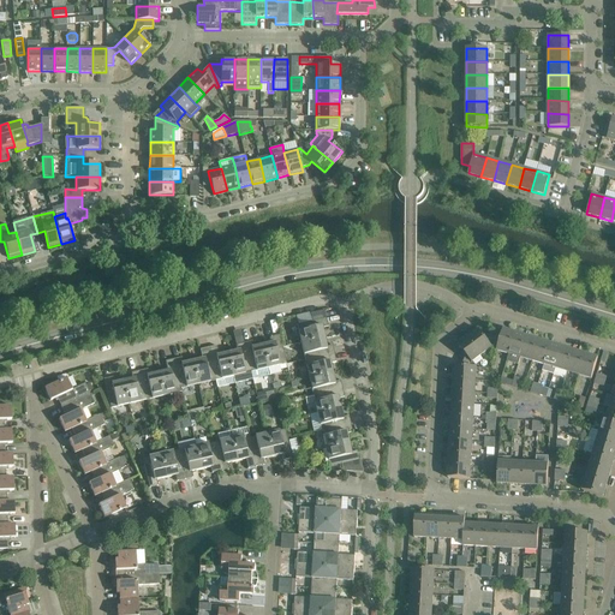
[(312,321),(297,324),(302,342),(324,338),(322,328),(328,327),(324,310),(311,314),(312,321)]
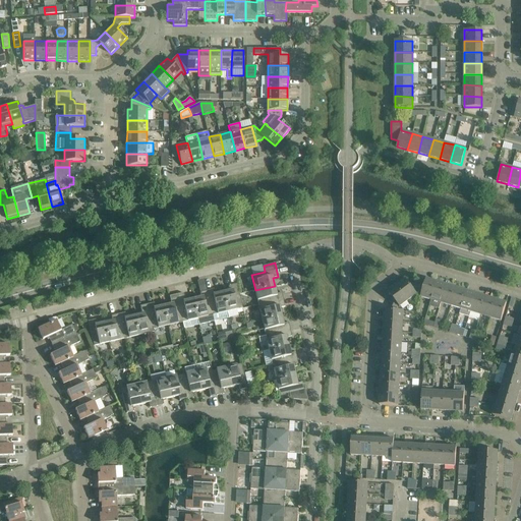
[(405,279),(397,285),(408,300),(417,294),(415,292),(419,291),(417,283),(410,285),(405,279)]
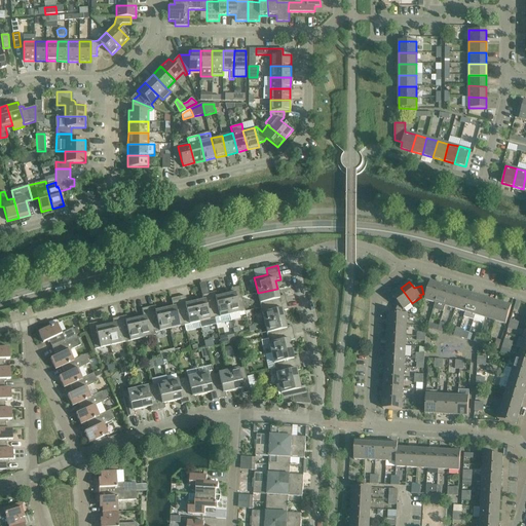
[(429,285),(421,286),(423,294),(426,293),(424,300),(435,303),(441,285),(430,282),(429,285)]
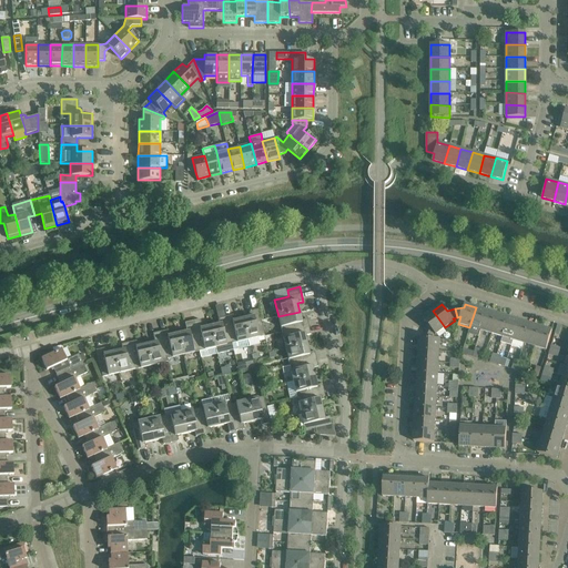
[(469,327),(467,333),(478,336),(480,331),(486,311),(476,307),(469,327)]
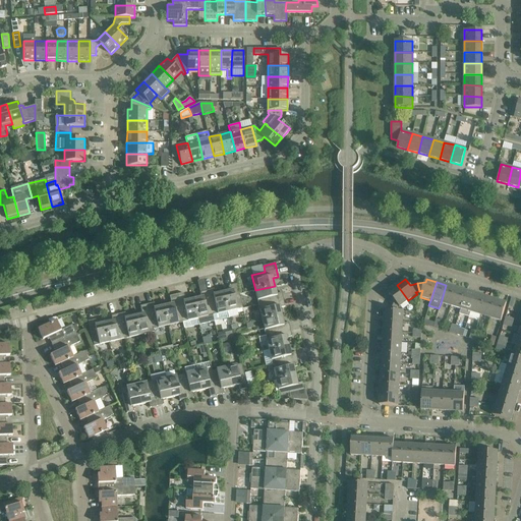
[(242,308),(239,294),(237,284),(230,285),(231,290),(223,292),(227,311),(242,308)]
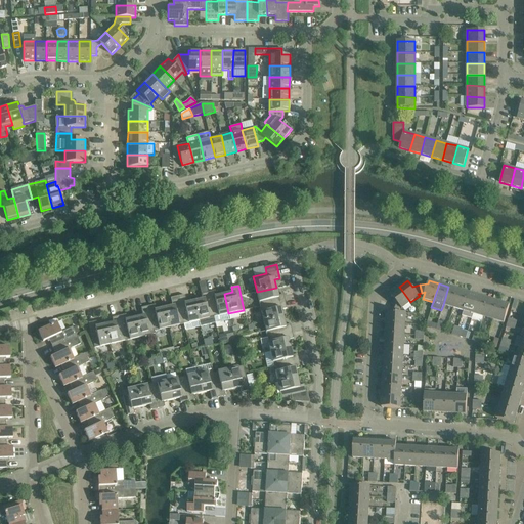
[(399,287),(390,294),(394,300),(391,306),(399,309),(400,307),(401,308),(410,302),(399,287)]
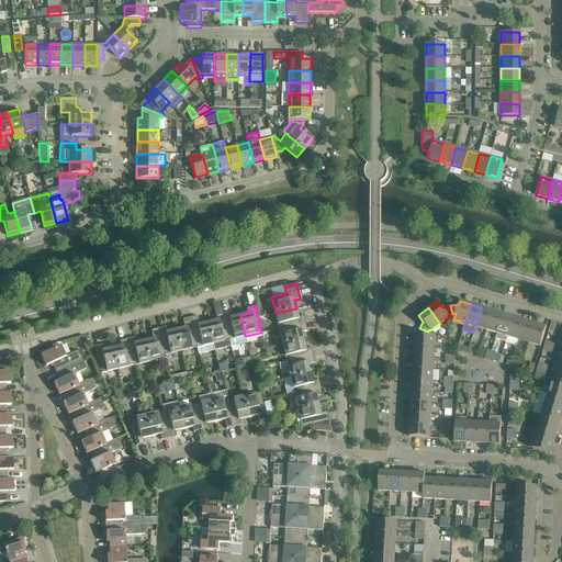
[(481,307),(475,327),(486,329),(492,311),(481,307)]
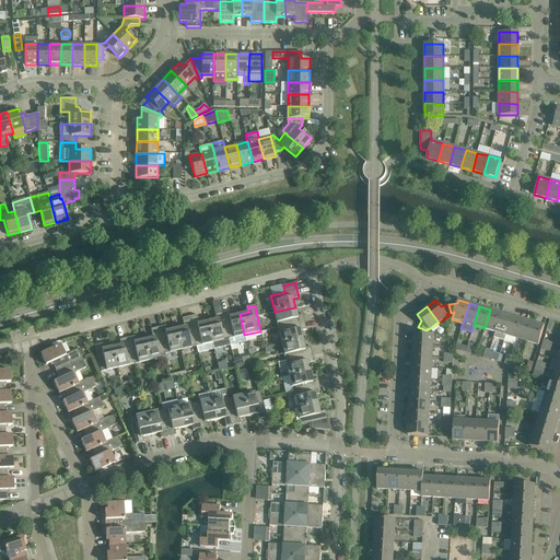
[(295,307),(275,312),(278,328),(304,322),(303,314),(298,316),(295,307)]
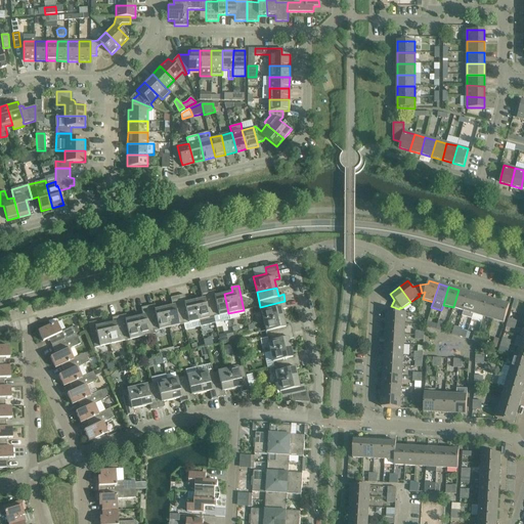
[(459,290),(453,307),(464,310),(469,293),(459,290)]
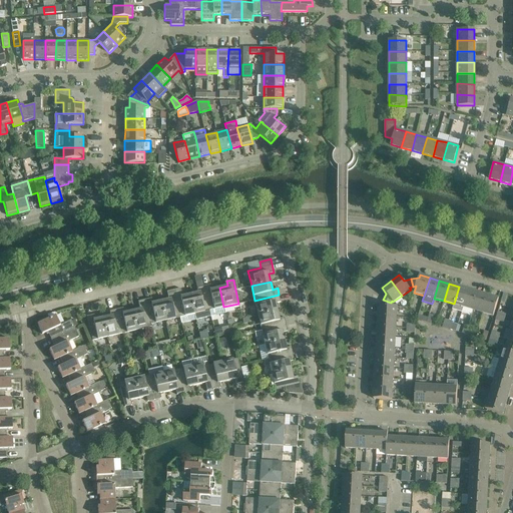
[(225,314),(223,307),(219,288),(211,290),(210,285),(203,286),(210,317),(225,314)]
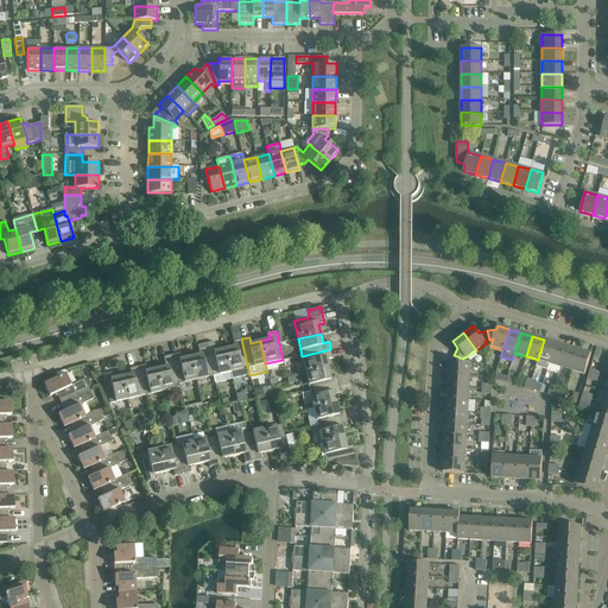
[(235,347),(226,349),(230,372),(233,379),(249,375),(241,339),(233,341),(235,347)]
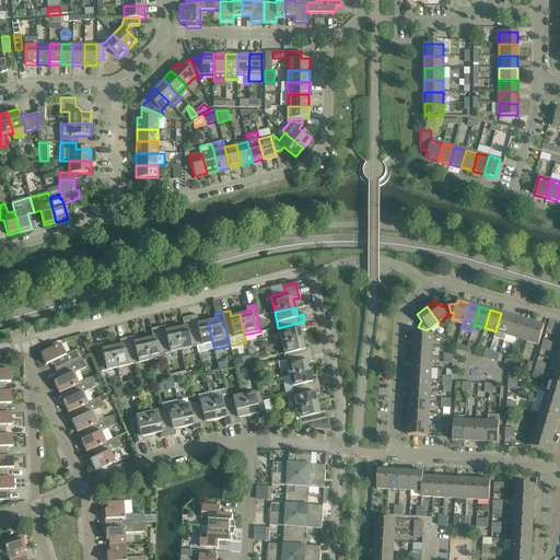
[(496,331),(493,337),(504,340),(505,335),(512,316),(501,313),(496,331)]
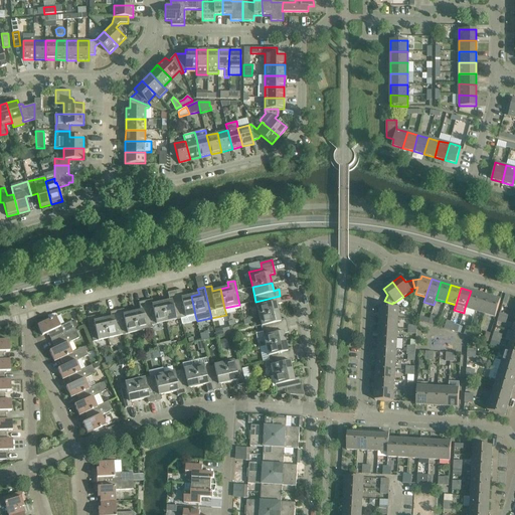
[(197,322),(197,321),(195,315),(191,296),(183,298),(181,290),(174,291),(181,318),(182,325),(197,322)]
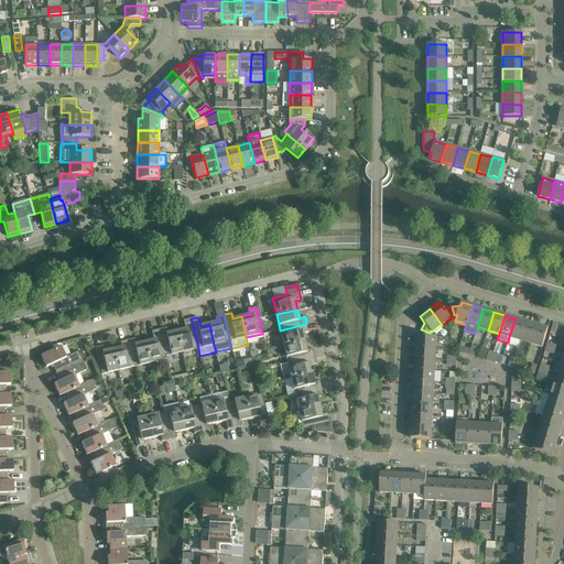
[(185,329),(177,332),(182,353),(198,348),(191,318),(183,321),(185,329)]
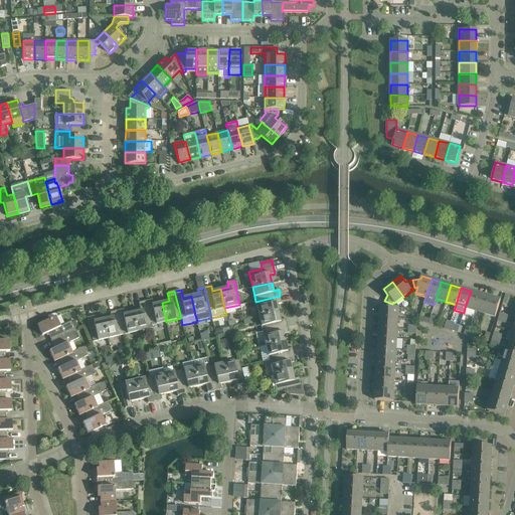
[(464,313),(464,314),(473,317),(475,311),(481,294),(471,291),(465,308),(464,313)]
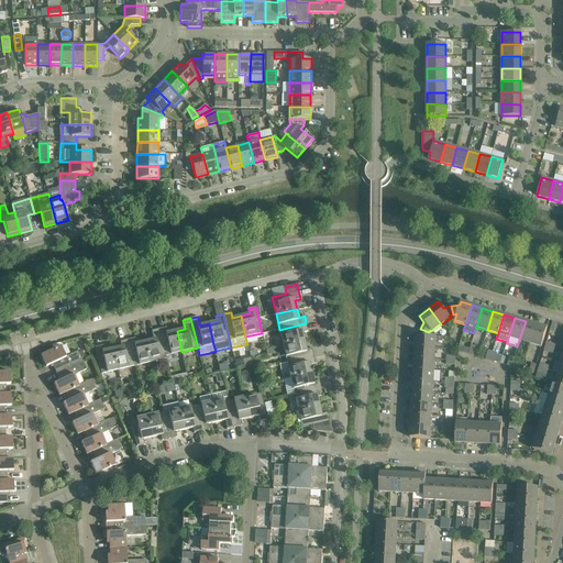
[(526,321),(519,340),(530,343),(536,324),(526,321)]
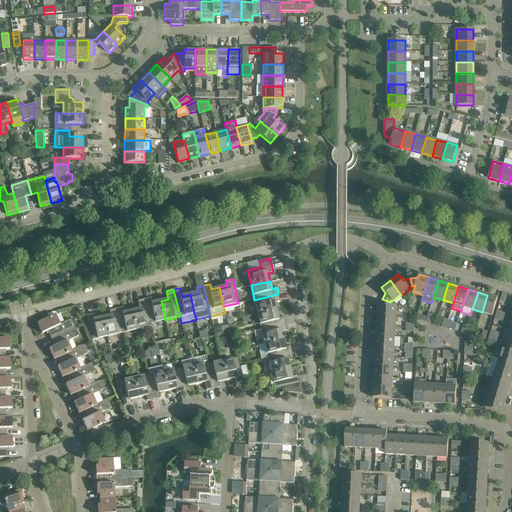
[(278,294),(254,300),(257,315),(277,310),(275,302),(280,301),(278,294)]
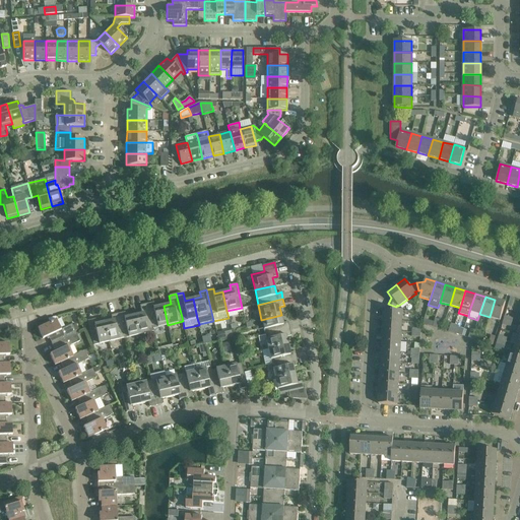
[(495,300),(490,317),(500,320),(506,303),(495,300)]
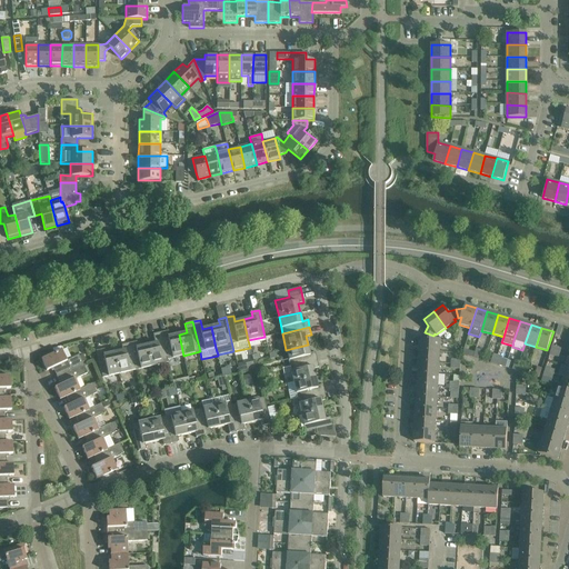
[(168,359),(183,356),(179,335),(170,336),(169,330),(161,332),(168,362),(168,359)]
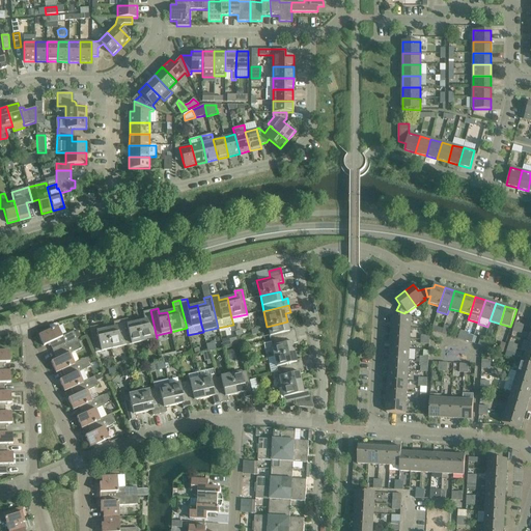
[(145,320),(137,322),(141,342),(157,338),(150,310),(143,312),(145,320)]
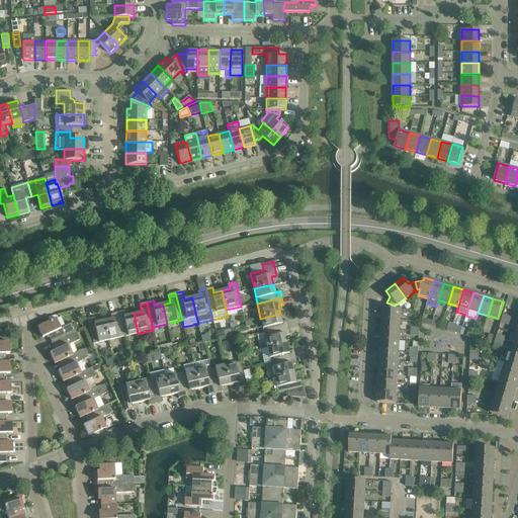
[(382,309),(381,319),(401,320),(401,310),(393,309),(395,306),(386,303),(383,309),(382,309)]
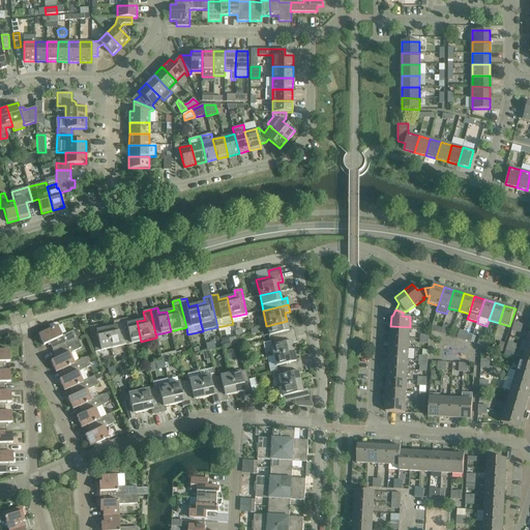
[(126,345),(141,342),(137,321),(128,323),(127,318),(120,320),(126,345)]
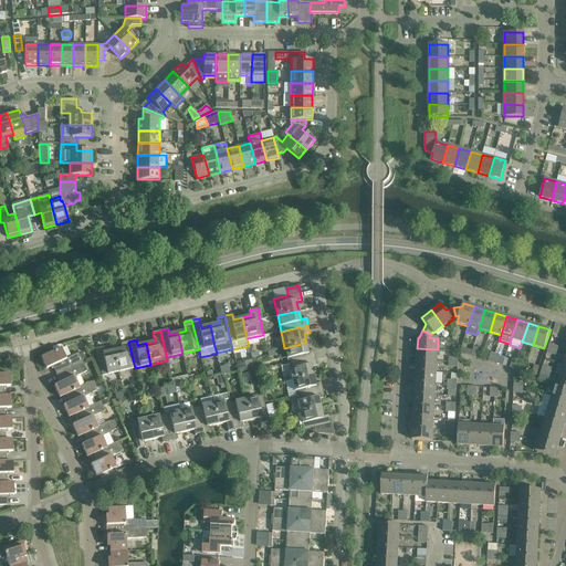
[(122,348),(114,350),(118,371),(135,368),(128,342),(121,343),(122,348)]
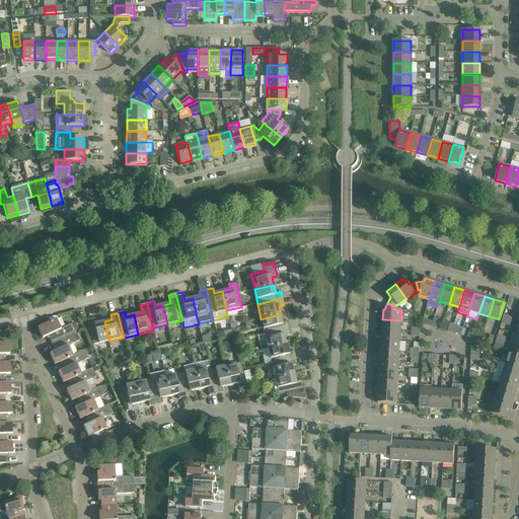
[(281,314),(261,319),(265,334),(289,328),(287,321),(282,322),(281,314)]
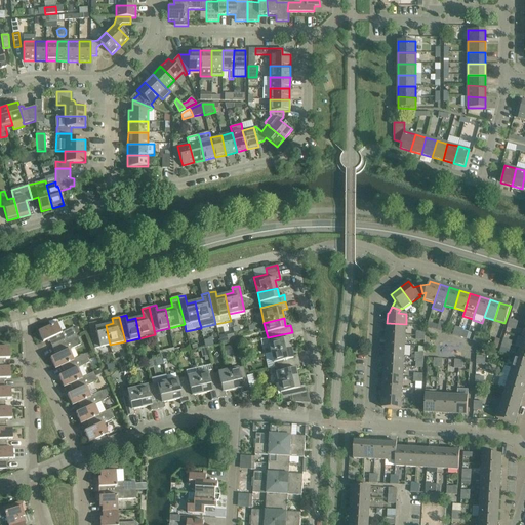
[(94,349),(110,345),(106,325),(97,327),(96,322),(88,324),(94,349)]
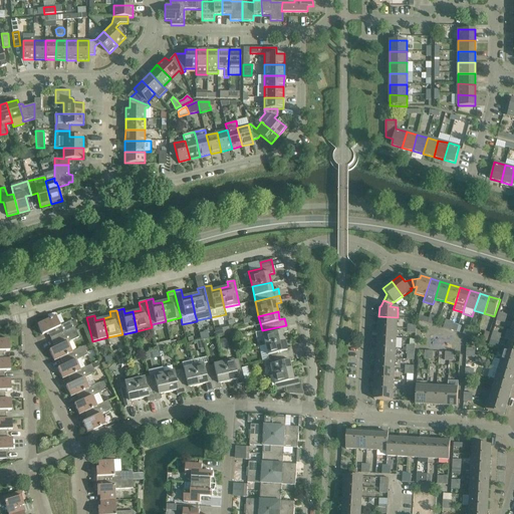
[(55,316),(37,324),(42,334),(47,332),(51,340),(75,329),(71,320),(60,325),(55,316)]
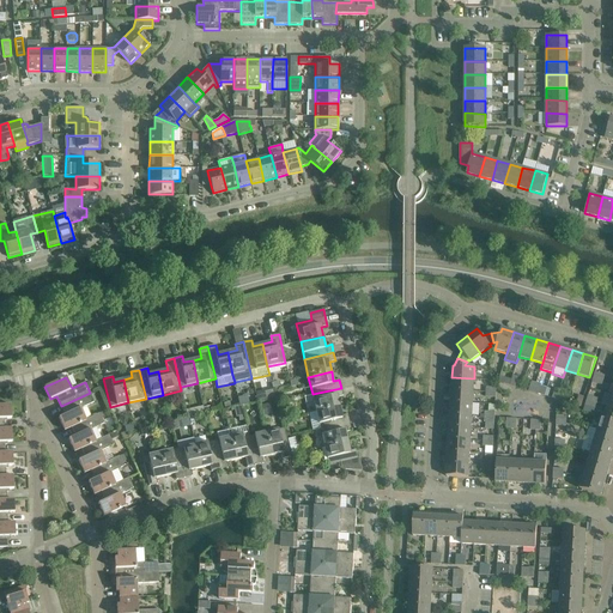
[(451,377),(451,389),(473,390),(474,378),(451,377)]
